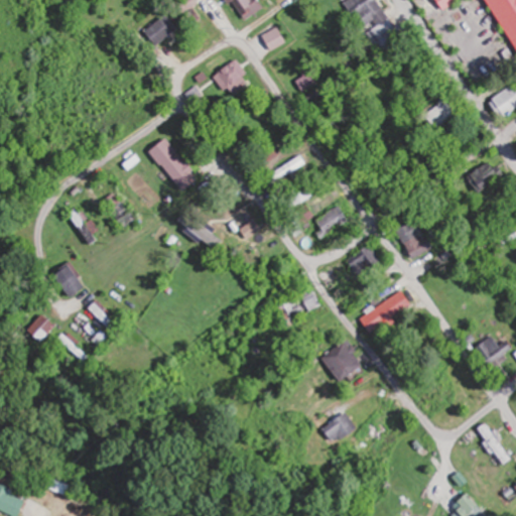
[(179,15),(196,7),(191,0),(172,0),(179,15)]
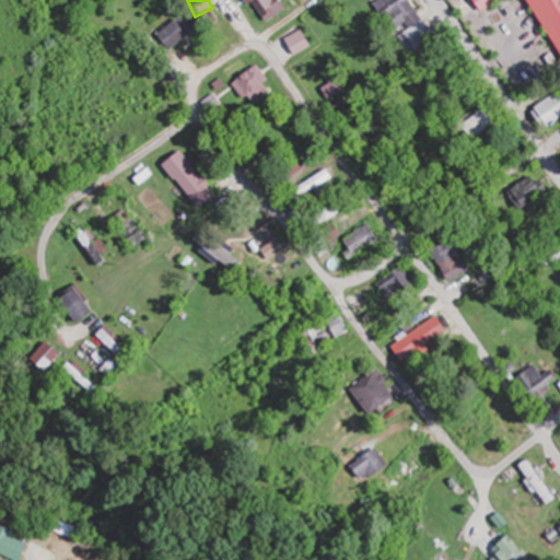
[(406,0),(373,0),(372,1),(394,35),(395,34),(406,51),(430,35),(406,0)]
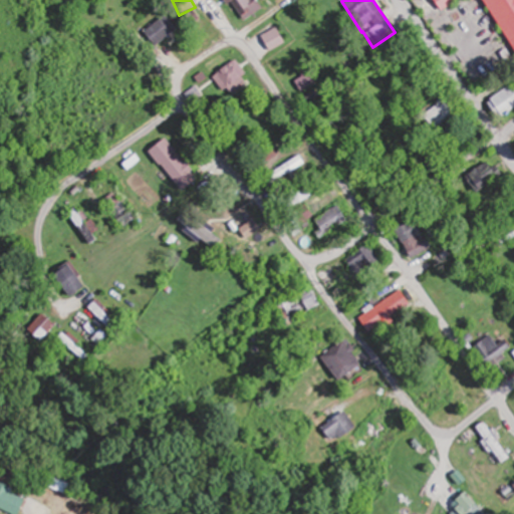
[(481,0),(513,58),(513,56),(513,0),(429,0),(435,11),(456,0),(481,0)]
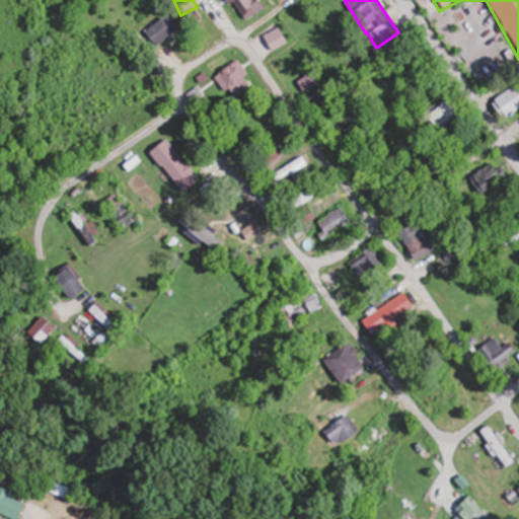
[(143,33),(156,48),(176,28),(162,14),(143,33)]
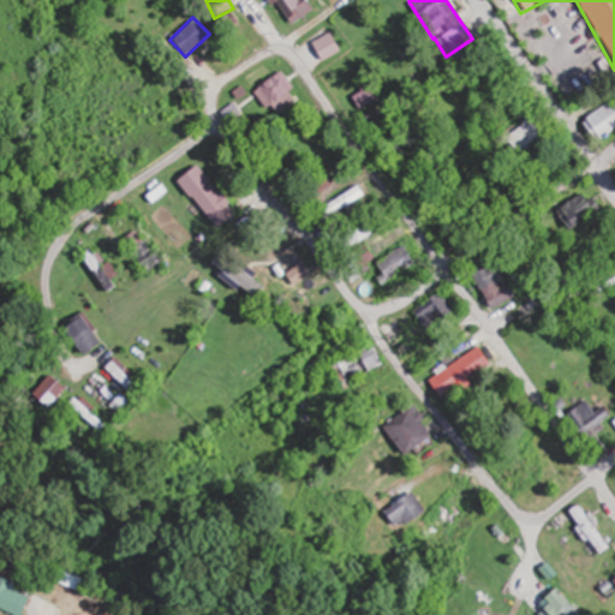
[(311,42),(320,61),(339,53),(330,34),(311,42)]
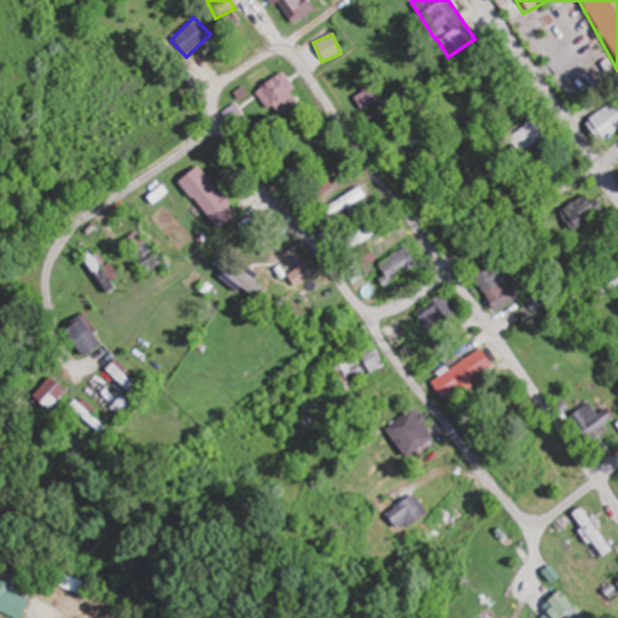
[(255,95),(278,116),(297,93),(274,73),(255,95)]
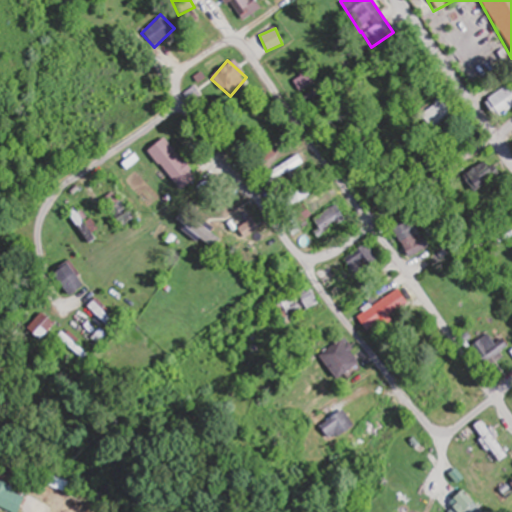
[(511,106),(511,88),(509,84),(483,99),(493,117),(511,106)]
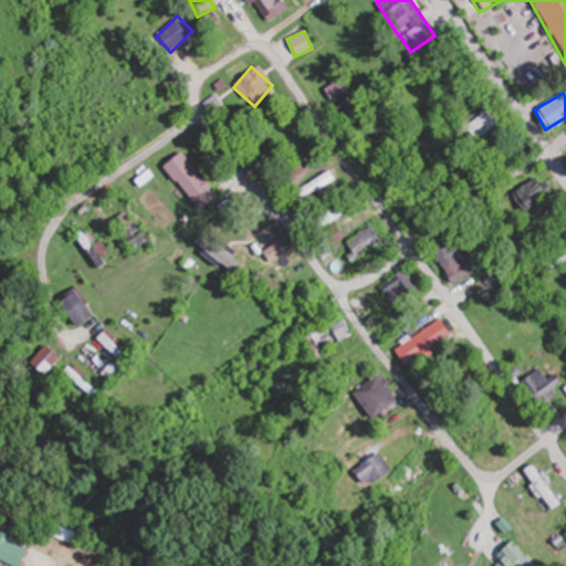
[(463,124),(475,146),(504,128),(492,107),(463,124)]
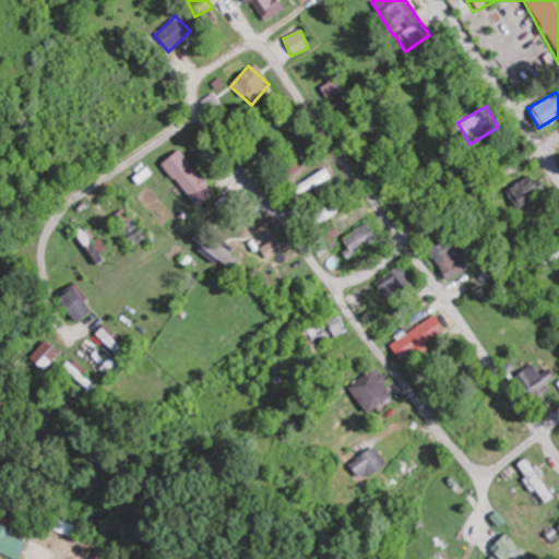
[(212,194),(178,150),(159,163),(193,207),(212,194)]
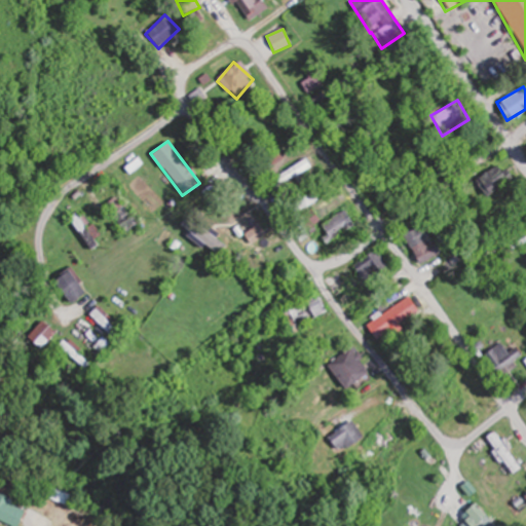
[(263,155),(268,163),(278,156),(273,149),(263,155)]
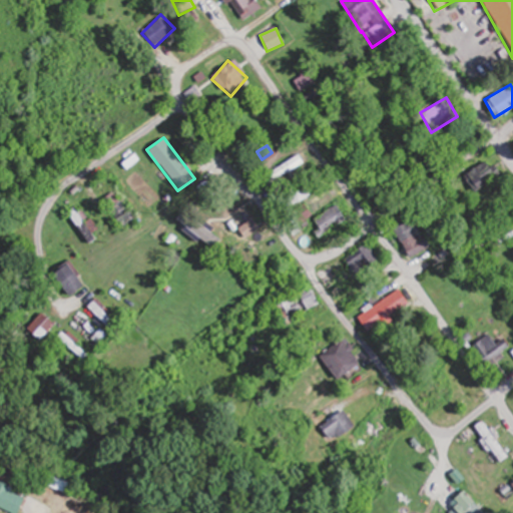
[(462,176),(474,192),(498,174),(487,158),(462,176)]
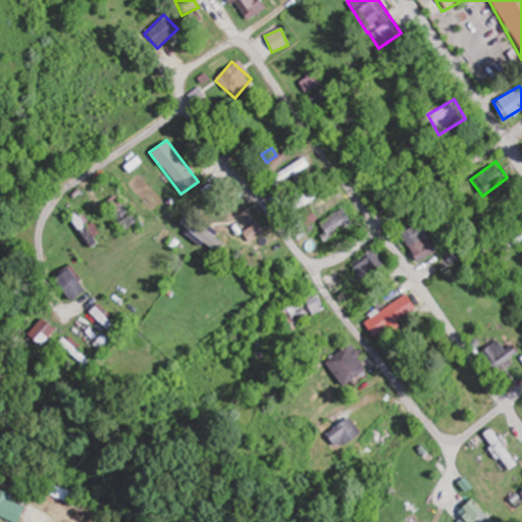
[(74,216),(96,247),(102,243),(82,212),(74,216)]
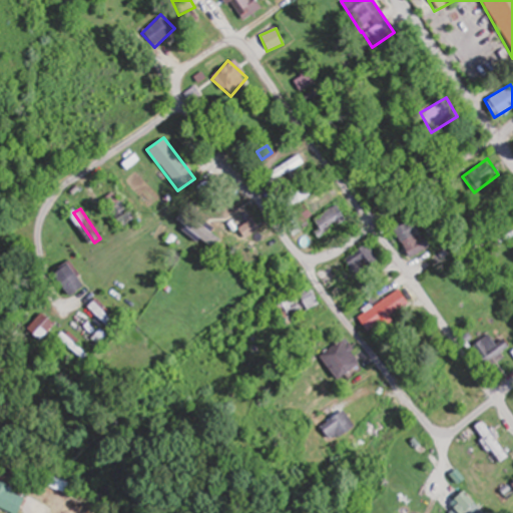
[(182,223),(210,250),(220,240),(192,213),(182,223)]
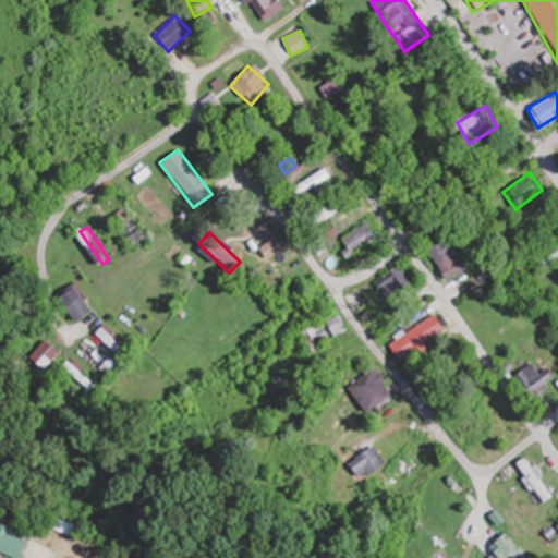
[(425,250),(443,281),(463,269),(446,238),(425,250)]
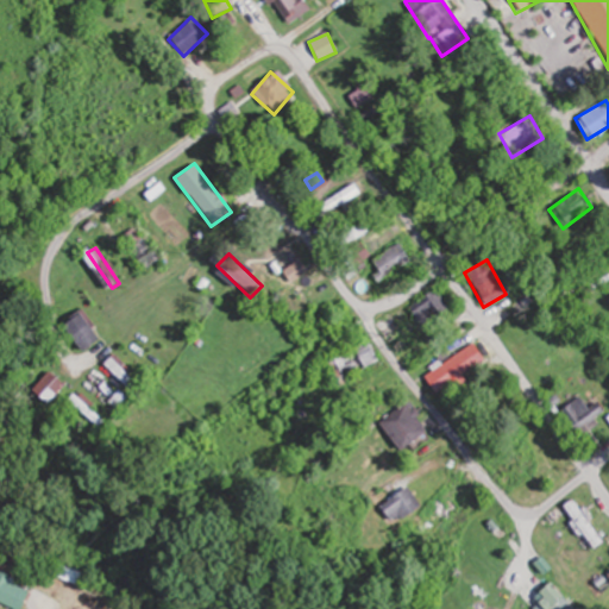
[(608,272),(588,286),(595,297),(608,288),(608,272)]
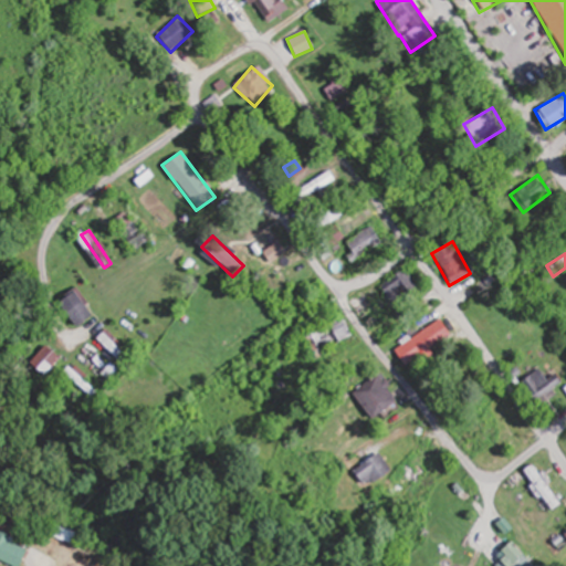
[(385,301),(413,286),(405,269),(376,283),(385,301)]
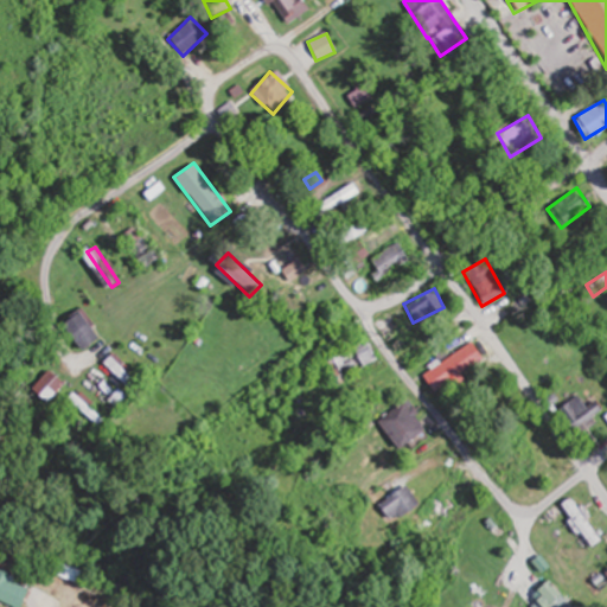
[(68,321),(89,351),(107,338),(85,308),(68,321)]
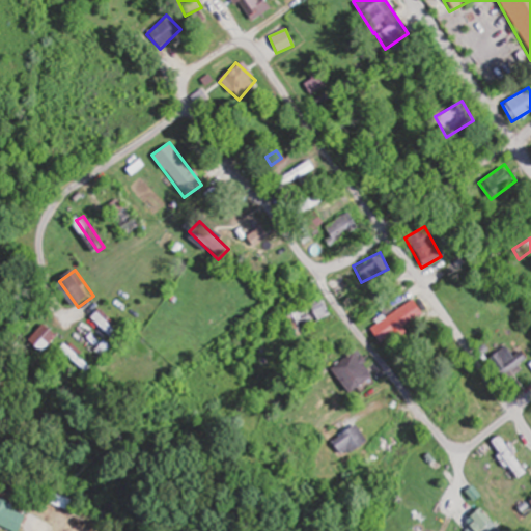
[(379,345),(421,310),(410,297),(368,332),(379,345)]
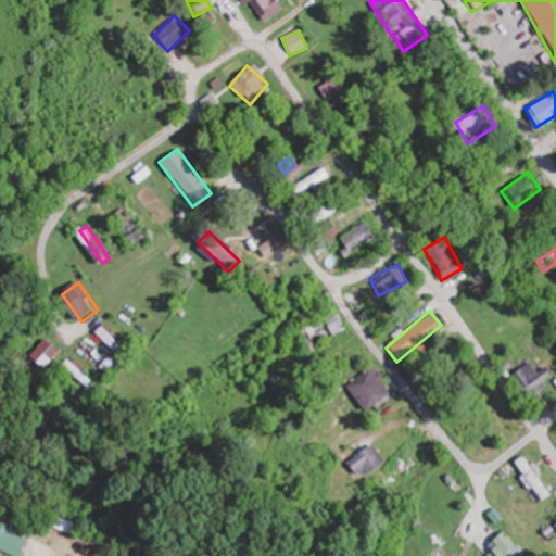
[(301,344),(304,351),(340,332),(329,312),(288,333),(295,348),(301,344)]
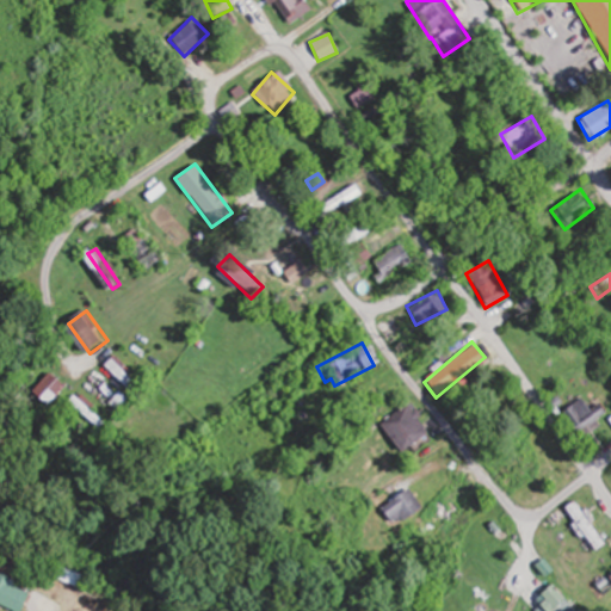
[(112,364),(133,390),(141,383),(121,358),(112,364)]
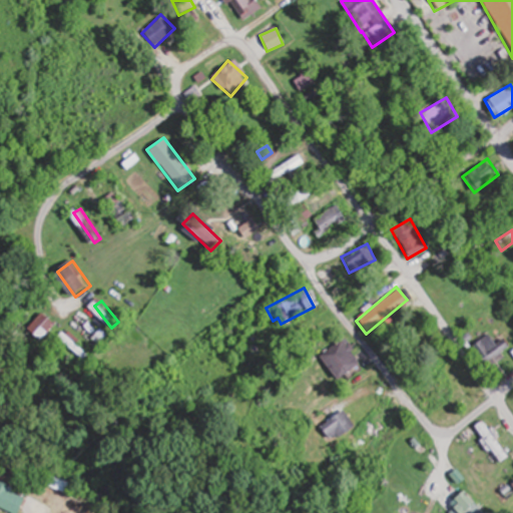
[(62,324),(48,313),(35,329),(49,340),(62,324)]
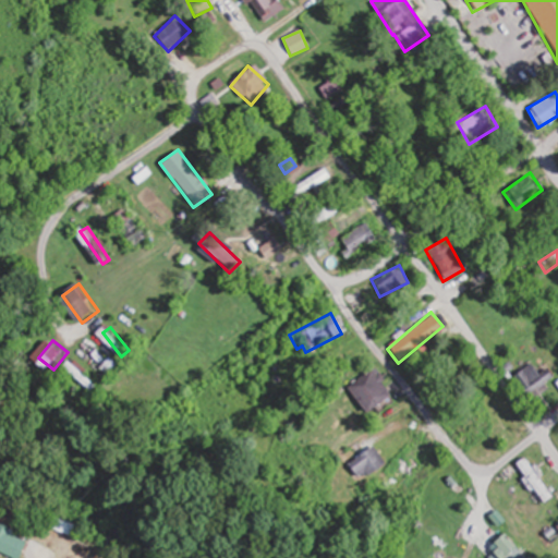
[(537,375),(530,364),(512,376),(528,399),(553,383),(544,371),(537,375)]
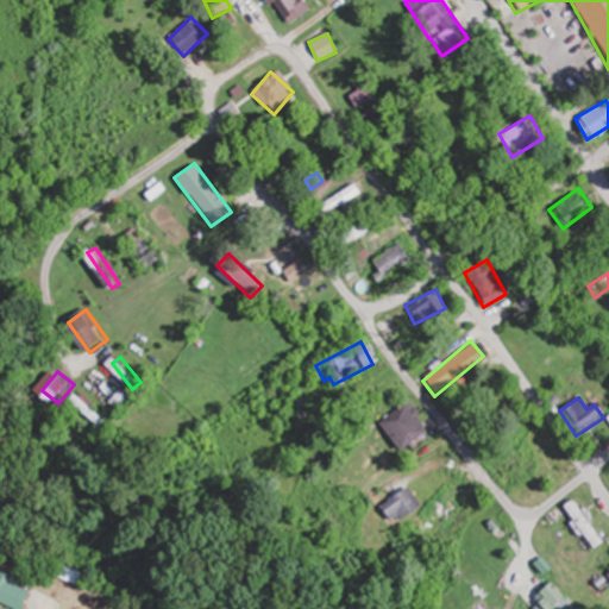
[(376,421),(390,450),(424,432),(408,403),(376,421)]
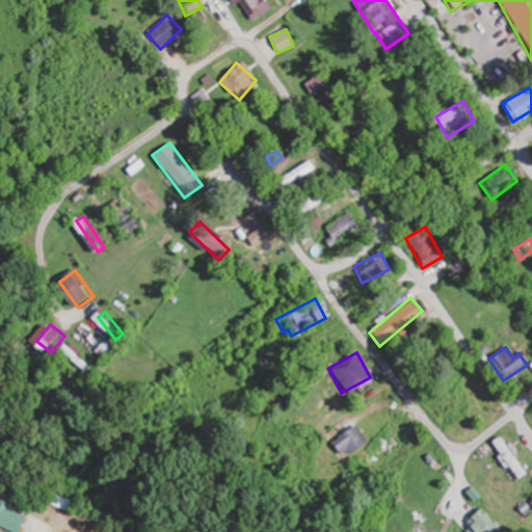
[(327,442),(336,458),(363,445),(354,427),(327,442)]
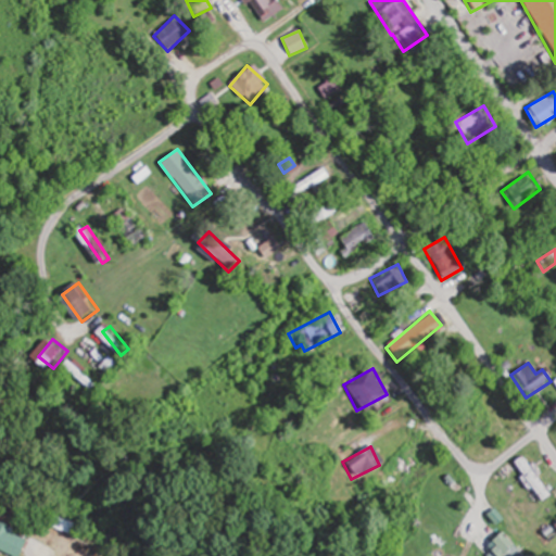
[(514,462),(534,504),(550,496),(528,454),(514,462)]
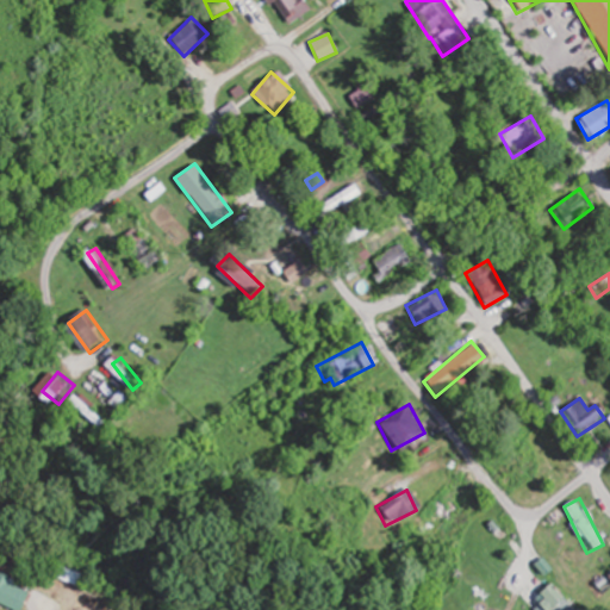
[(561,609),(556,587),(531,593),(535,609),(561,609)]
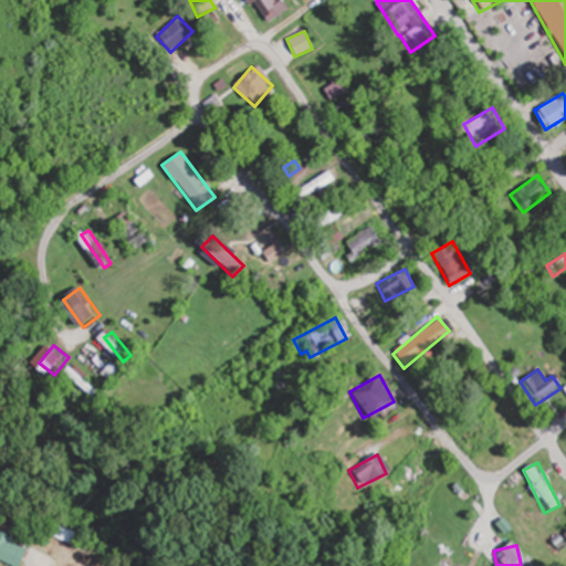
[(0,558),(17,565),(25,565),(29,559),(0,546),(0,558)]
